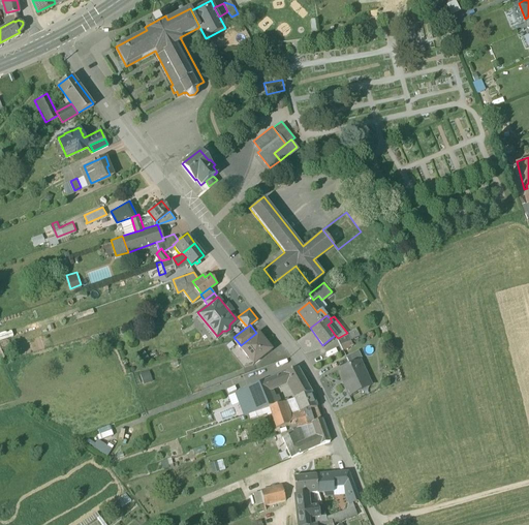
[(256,333),(241,345),(253,362),(271,347),(258,332),(256,333)]
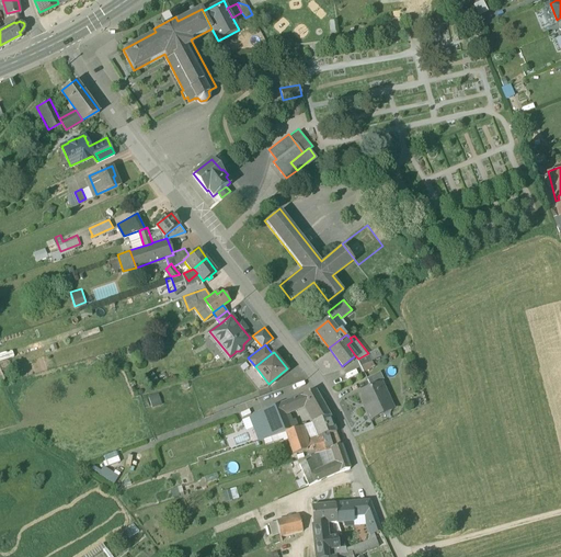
[(368,353),(358,359),(361,363),(370,359),(368,353)]
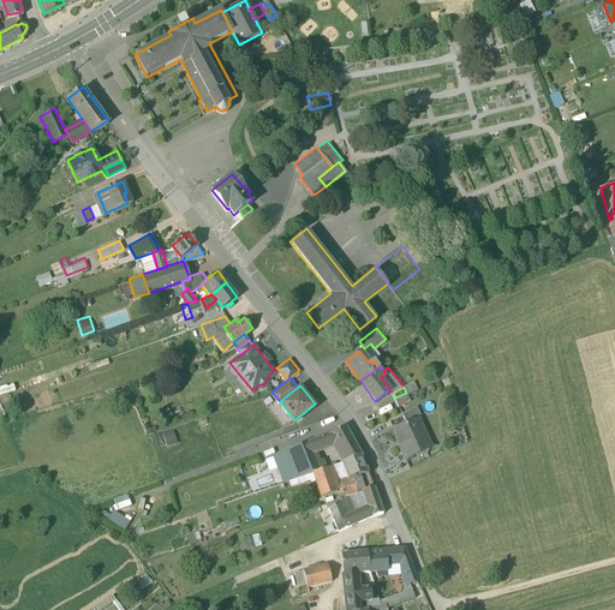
[(406,393),(395,398),(399,404),(411,398),(407,392),(406,393)]
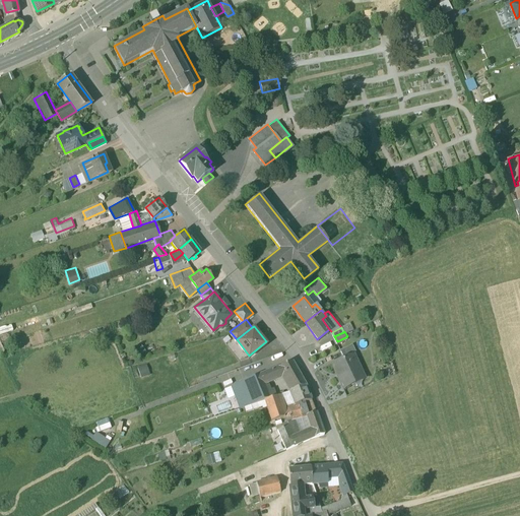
[(351,342),(339,347),(344,357),(353,352),(353,353),(356,352),(351,342)]
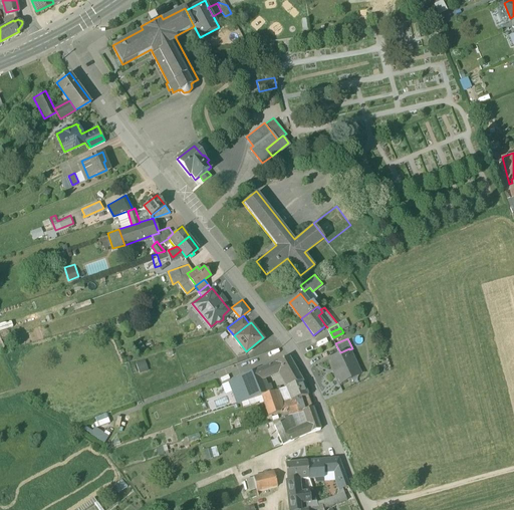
[(340,352),(328,358),(339,381),(350,376),(348,372),(358,367),(349,349),(349,348),(340,352)]
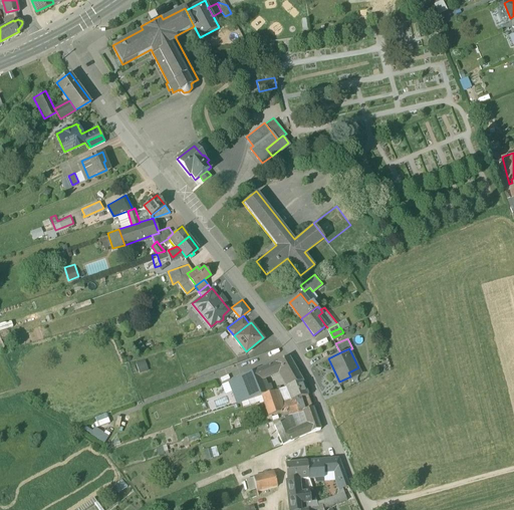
[(289,355),(276,360),(289,384),(290,385),(302,379),(289,355)]
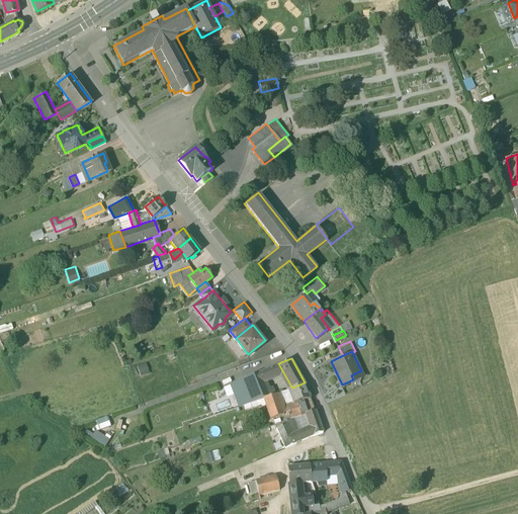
[(278,364),(259,371),(262,378),(266,378),(282,370),(278,364)]
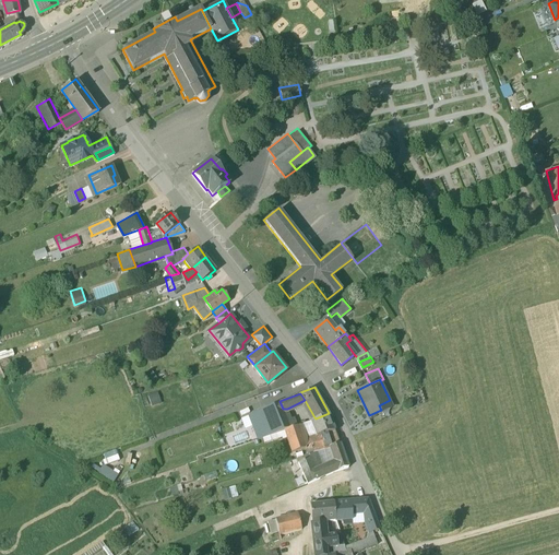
[(294,417),(287,420),(283,409),(280,401),(266,406),(253,411),(263,436),(276,432),(285,427),(289,426),(296,424),(294,417)]
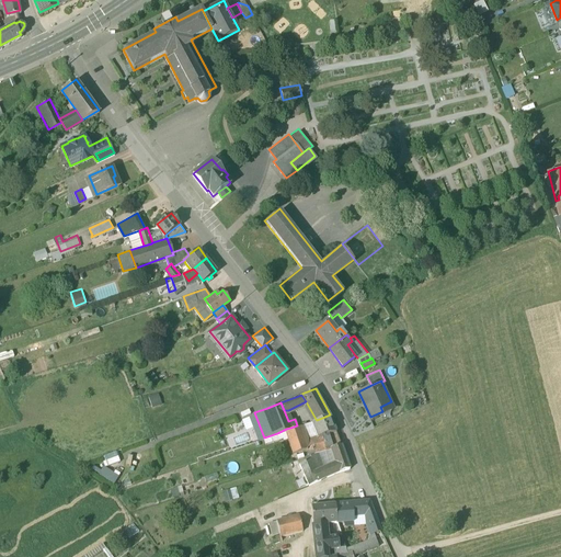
[(330,415),(317,420),(316,419),(311,420),(318,435),(321,434),(336,430),(330,415)]
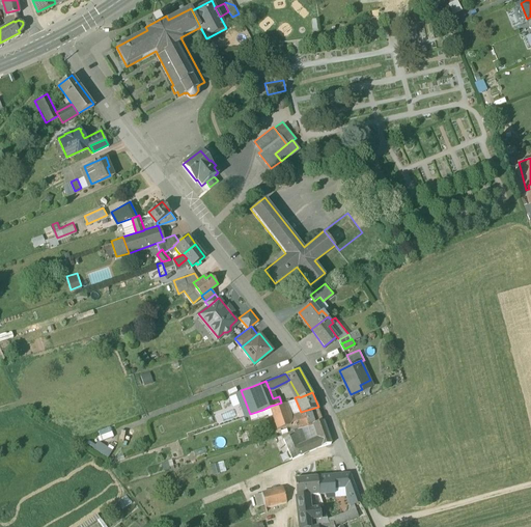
[(295,397),(283,401),(288,416),(301,412),(295,397)]
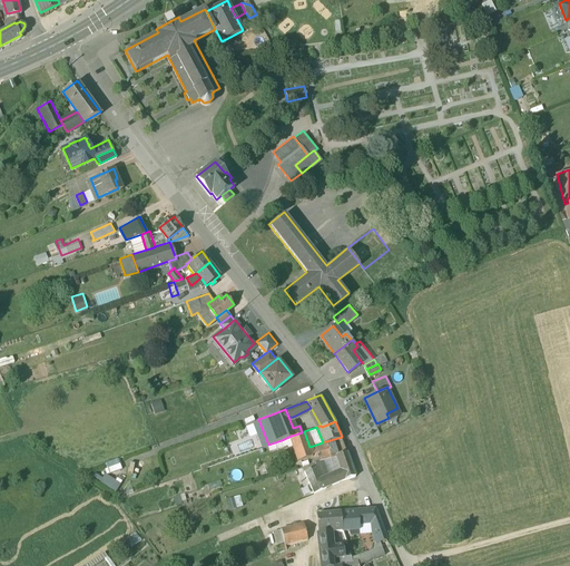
[(295,435),(291,436),(298,459),(311,455),(312,455),(310,447),(304,431),(302,432),(295,435)]
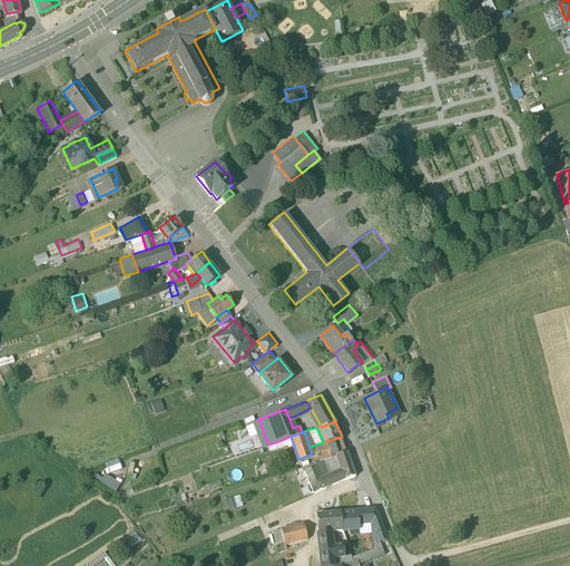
[(323,442),(310,447),(312,455),(311,455),(312,457),(317,455),(320,459),(331,455),(326,441),(323,442)]
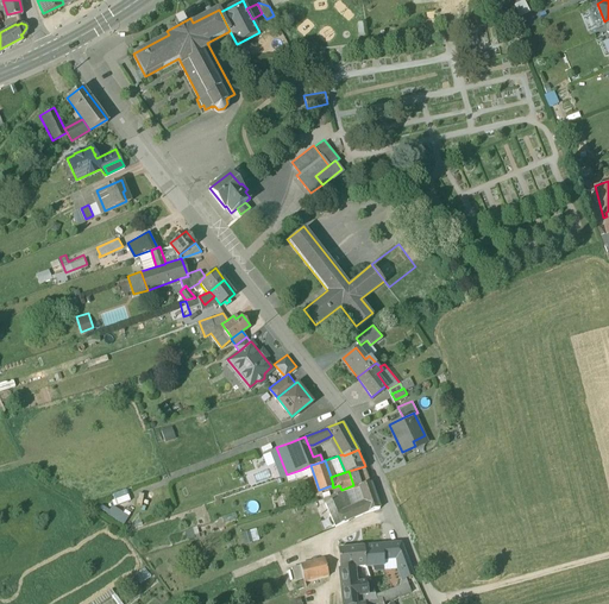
[(363,501),(351,505),(345,509),(349,517),(368,509),(380,505),(371,480),(359,483),(363,501)]
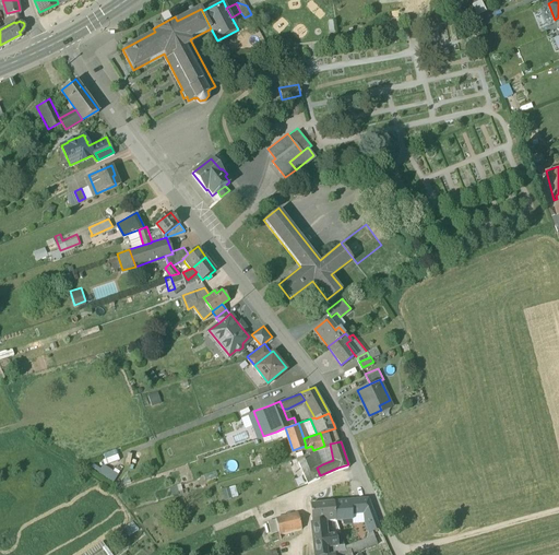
[(116,448),(103,451),(106,461),(118,457),(116,448)]
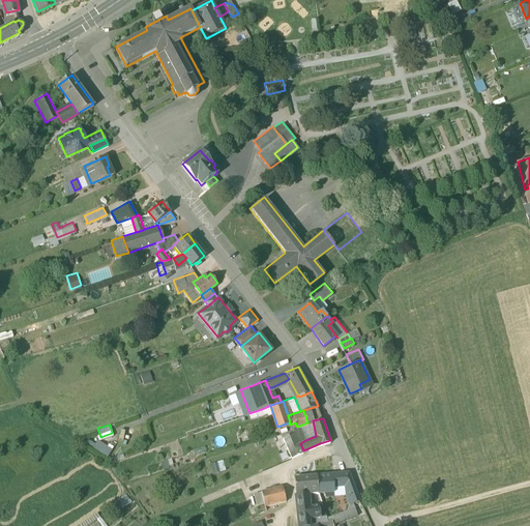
[(294,431),(283,436),(292,456),(303,450),(300,443),(297,436),(294,431)]
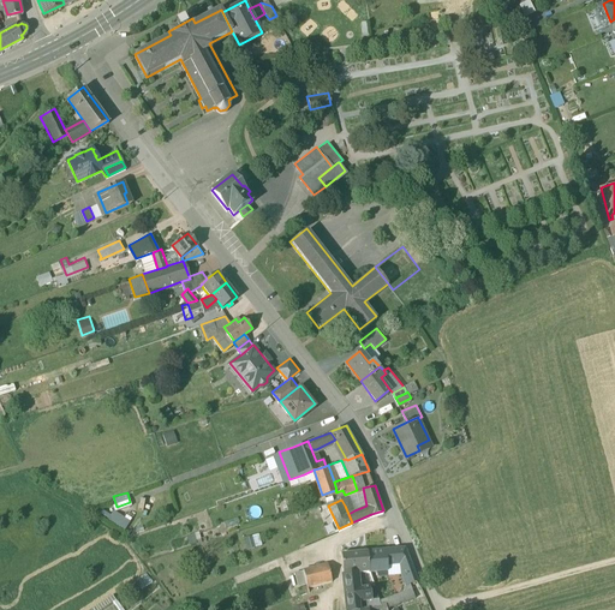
[(113,507),(107,516),(124,527),(130,519),(113,507)]
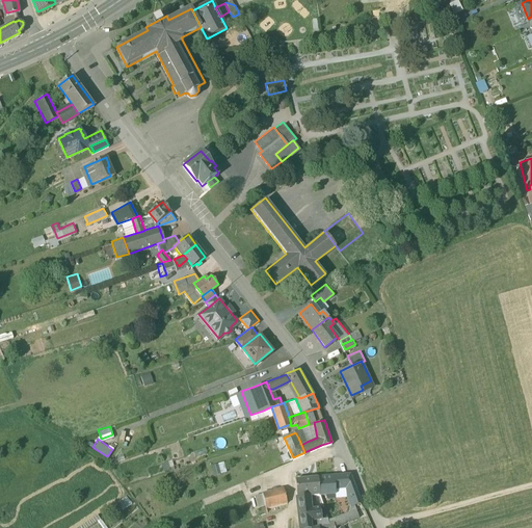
[(360,501),(350,472),(341,473),(342,482),(344,482),(351,504),(354,503),(360,501)]
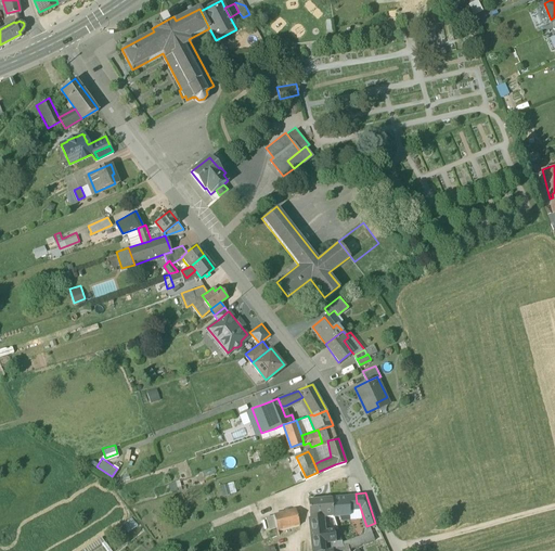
[(356,494),(347,495),(348,503),(357,503),(356,494)]
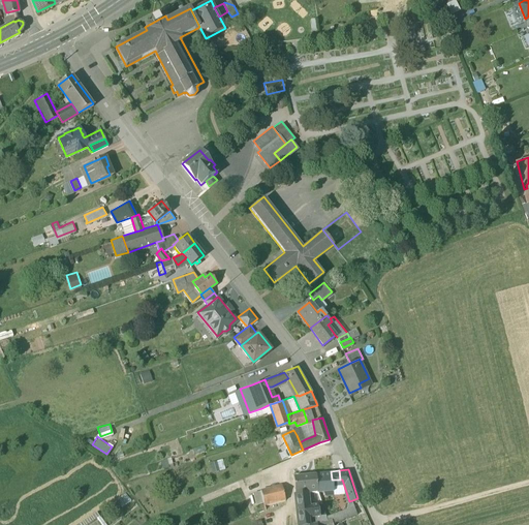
[(331,471),(315,472),(317,490),(318,490),(324,489),(325,492),(333,491),(332,480),(331,471)]
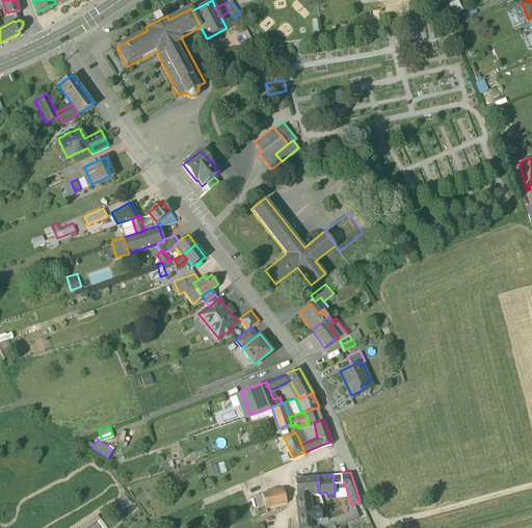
[(317,475),(295,477),(297,495),(306,494),(319,493),(317,475)]
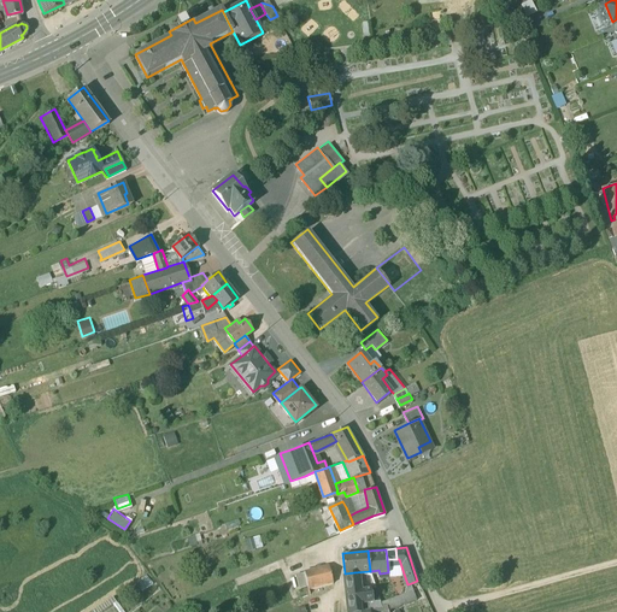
[(329,564),(305,570),(307,587),(333,581),(329,564)]
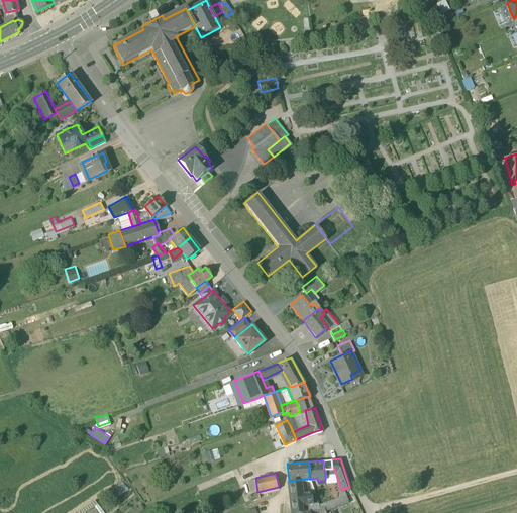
[(297,480),(289,481),(290,492),(298,490),(297,480)]
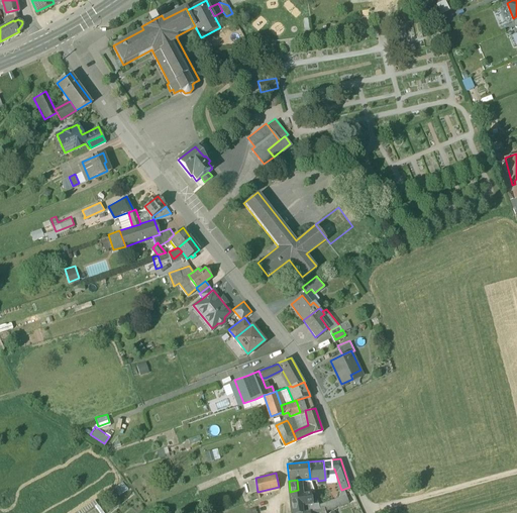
[(341,495),(318,503),(320,508),(324,507),(324,509),(348,500),(344,489),(341,490),(341,495)]
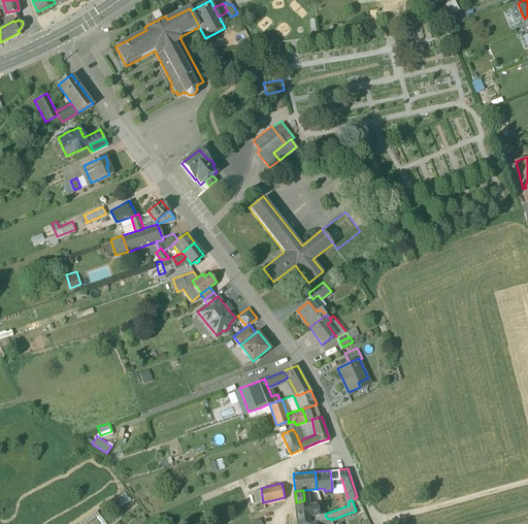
[(304,500),(296,502),(297,523),(307,523),(307,515),(304,500)]
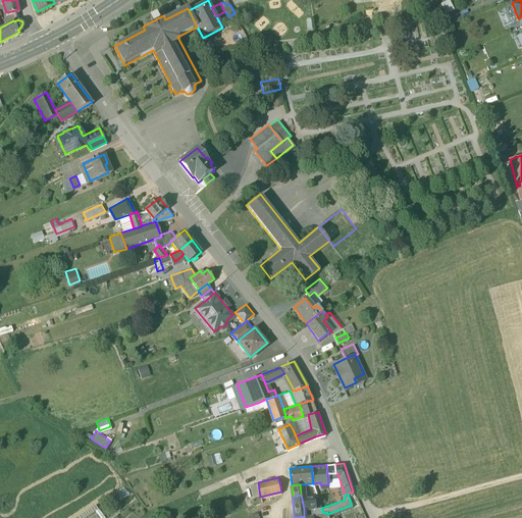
[(318,497),(304,499),(303,495),(301,495),(304,509),(318,507),(321,506),(318,497)]
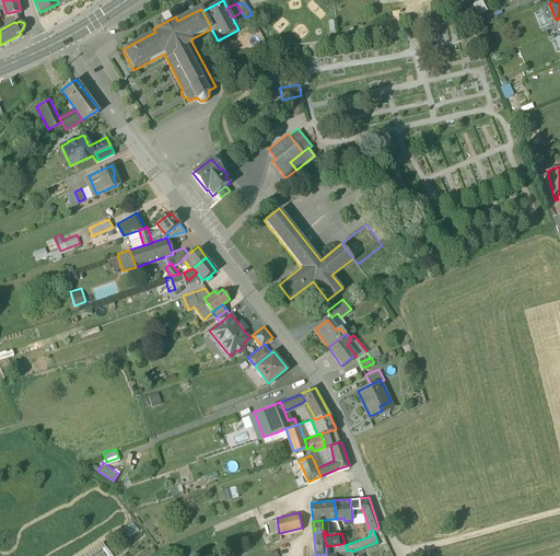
All buildings are outlined.
